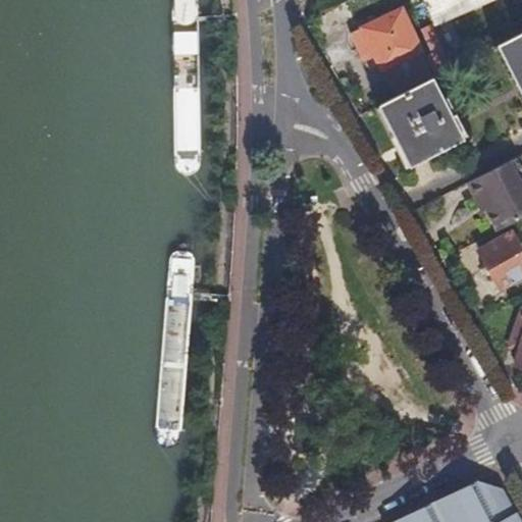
[(424,0),(435,24),(490,0),(424,0)]
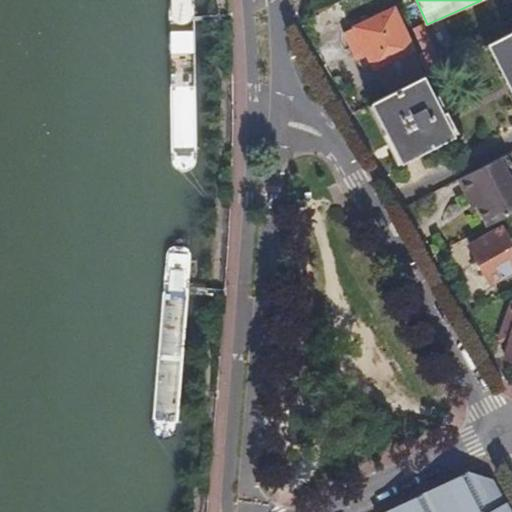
[(376,69),(415,51),(396,9),(346,33),(357,56),(367,51),(376,69)]
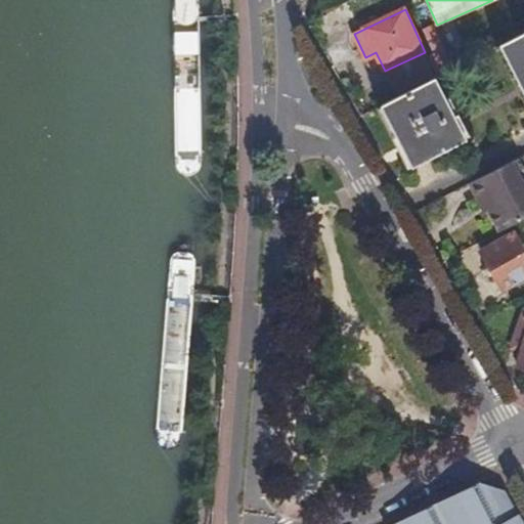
[(523,34),(519,37),(503,46),(523,88),(523,34)]
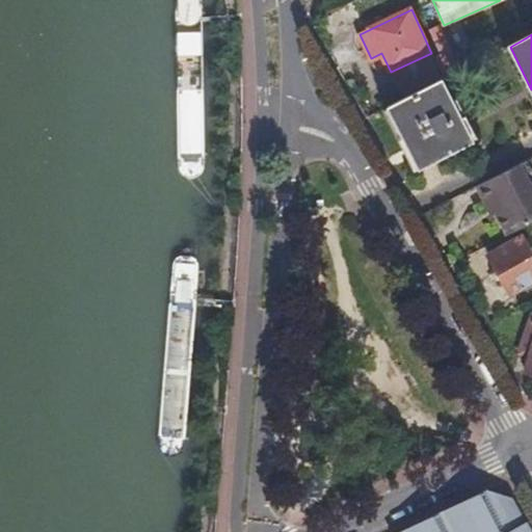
[(444,79),(388,107),(419,169),(474,142),(444,79)]
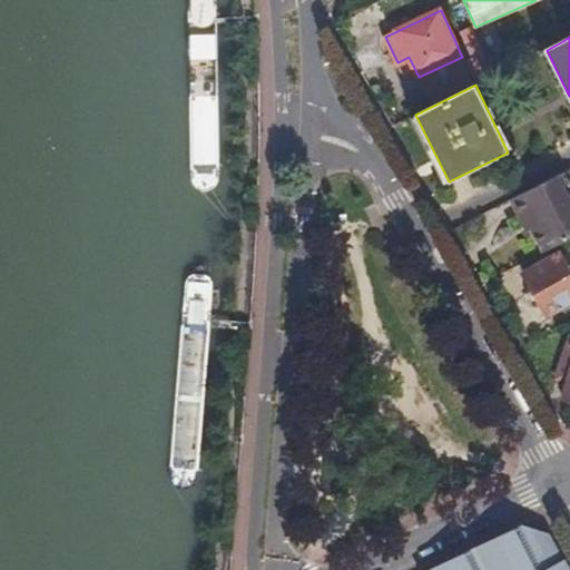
[(569,238),(569,198),(559,176),(512,200),(522,219),(526,216),(533,229),(544,252),(569,239),(569,238)]
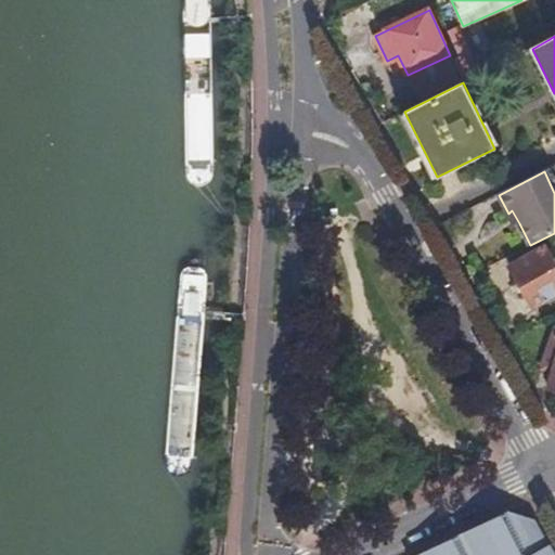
[(515,226),(519,223),(512,210),(508,214),(515,226)]
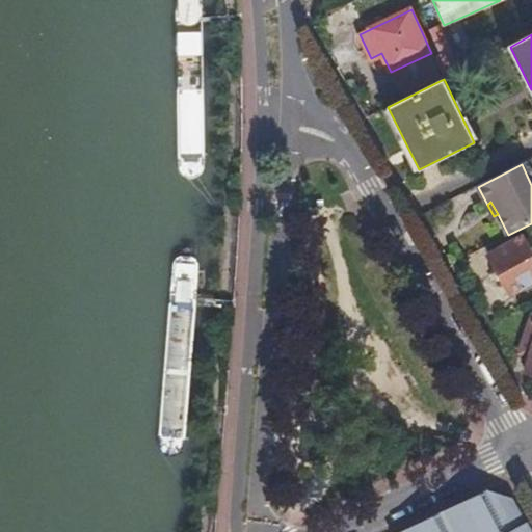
[(511,294),(531,282),(531,254),(522,237),(488,256),(511,294)]
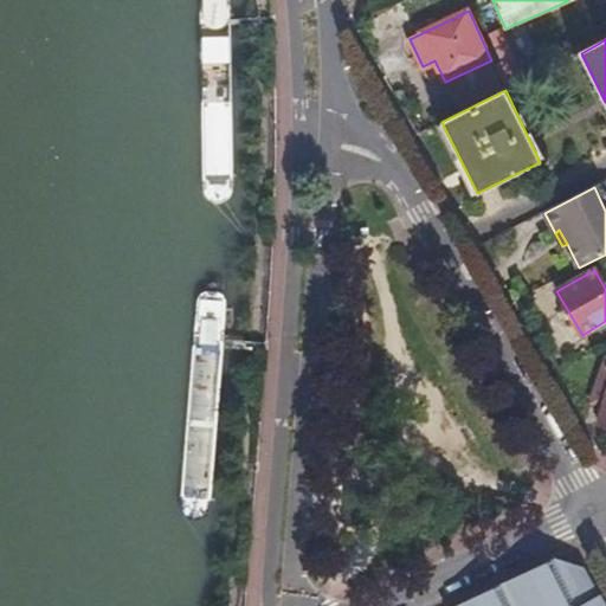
[(605,366),(600,369),(592,403),(603,405),(598,423),(605,424),(605,366)]
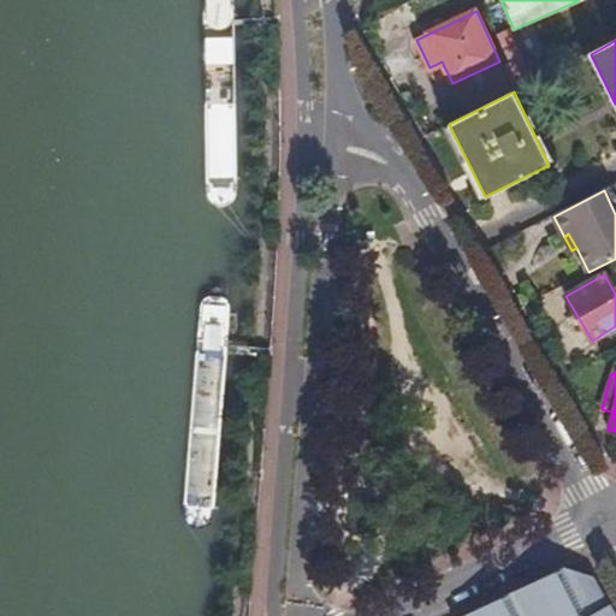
[(615,615),(615,614),(609,602),(593,575),(564,567),(461,615),(615,615)]
